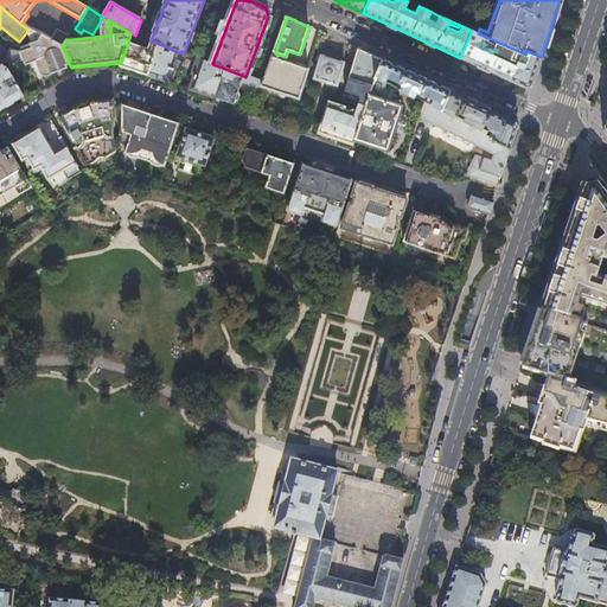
[(534,83),(542,57),(526,51),(525,55),(522,52),(517,61),(511,58),(516,50),(478,33),(472,31),(460,58),(474,64),(525,88),(534,83)]
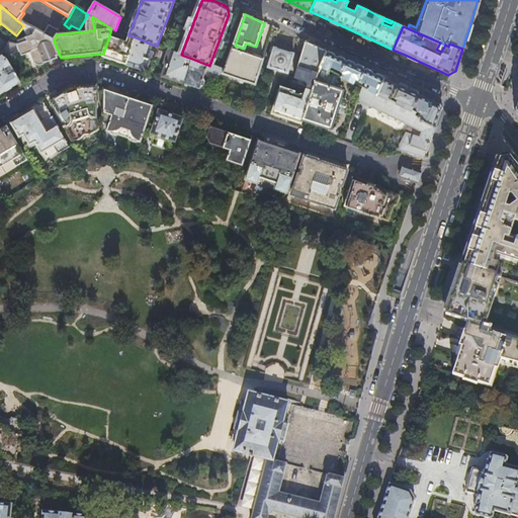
[(54,40),(57,34),(59,32),(50,27),(44,35),(54,40)]
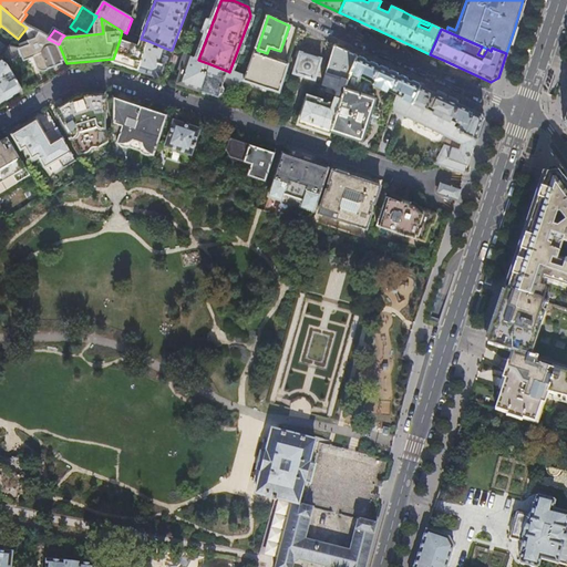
[(66,63),(59,44),(48,39),(39,34),(37,39),(30,42),(31,45),(20,50),(24,61),(33,59),(38,68),(38,69),(39,70),(40,71),(41,72),(43,72),(44,72),(45,72),(54,69),(66,64),(66,63)]
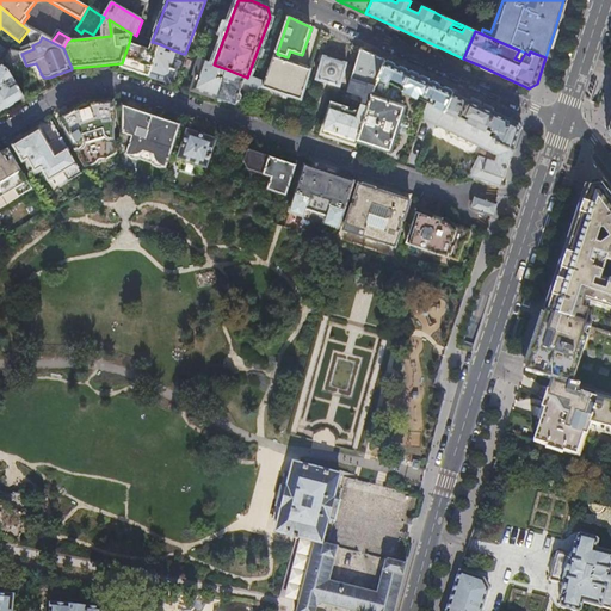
[(160,44),(153,42),(149,50),(129,43),(122,63),(121,68),(136,73),(149,78),(160,44)]
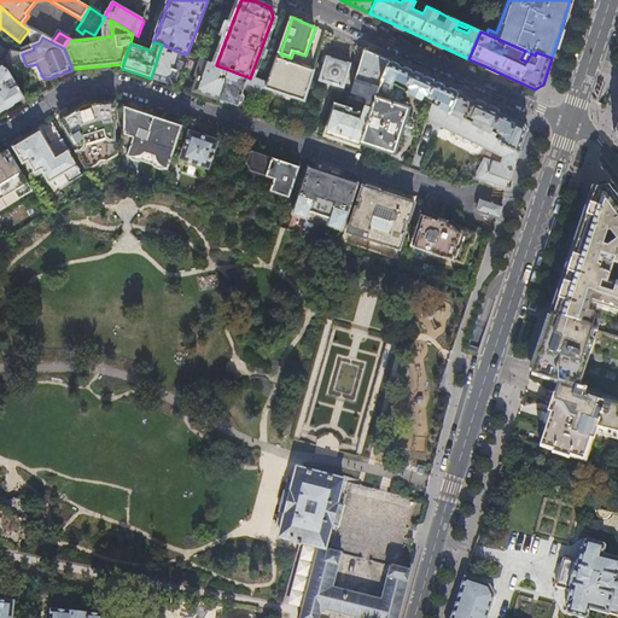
[(175,83),(185,54),(162,45),(151,79),(159,81),(173,85),(175,83)]
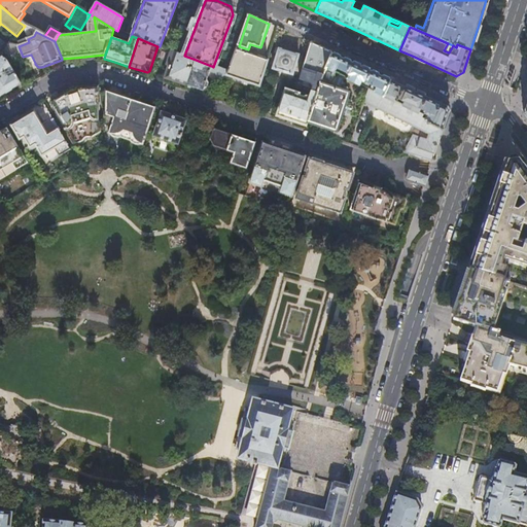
[(331,53),(312,44),(301,79),(311,83),(313,88),(312,91),(318,93),(325,69),(326,68),(331,53)]
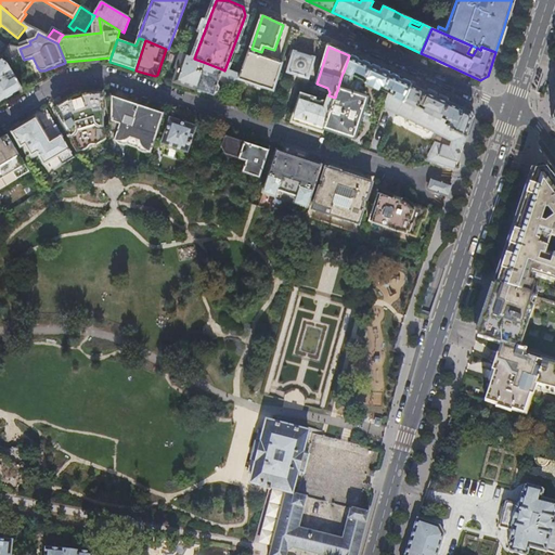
[(261,52),(252,49),(241,77),(240,80),(256,86),(274,92),(278,79),(282,65),(259,57),(261,52)]
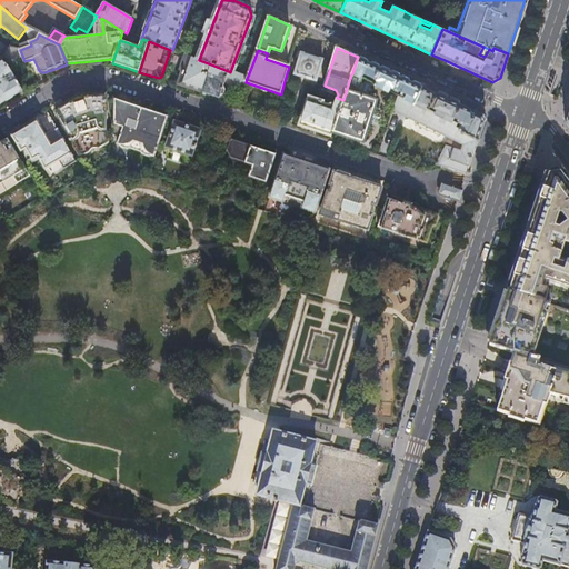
[(311,57),(301,55),(295,76),(303,79),(317,82),(323,61),(311,57)]
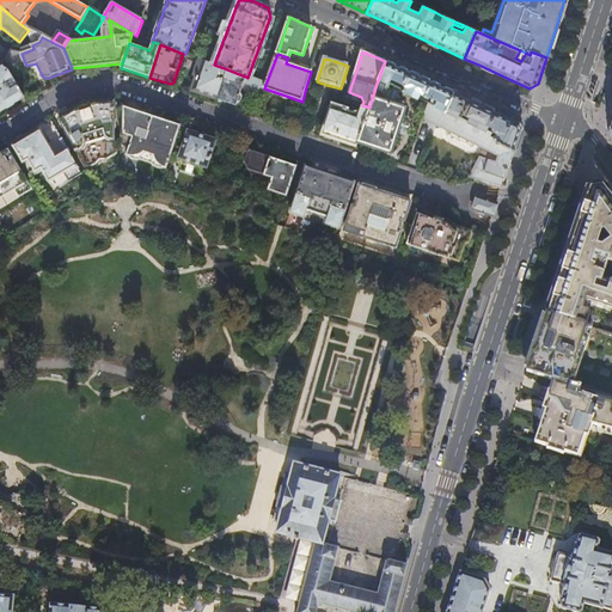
[(214,65),(203,61),(195,86),(194,85),(193,90),(195,93),(199,95),(200,95),(203,96),(208,97),(208,98),(209,98),(210,99),(212,99),(213,101),(214,101),(215,101),(216,99),(218,101),(227,69),(214,65)]
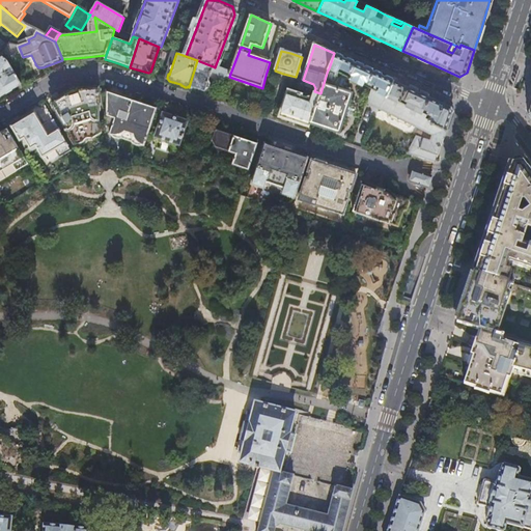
[(362,66),(334,53),(329,68),(343,76),(363,86),(366,81),(380,87),(376,92),(386,98),(394,81),(362,66)]
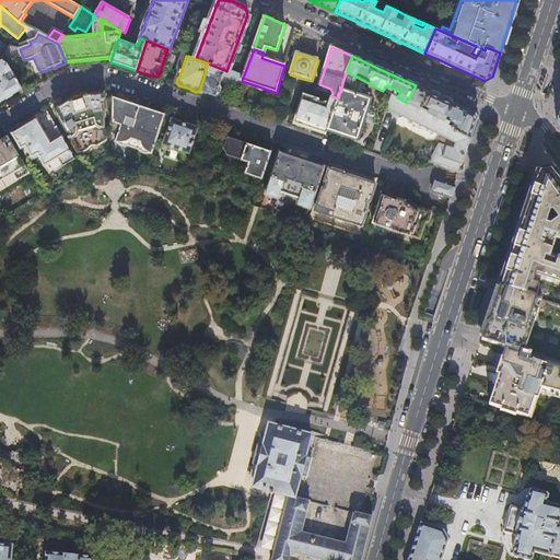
[(1,59),(0,58),(0,103),(23,90),(8,66),(1,59)]
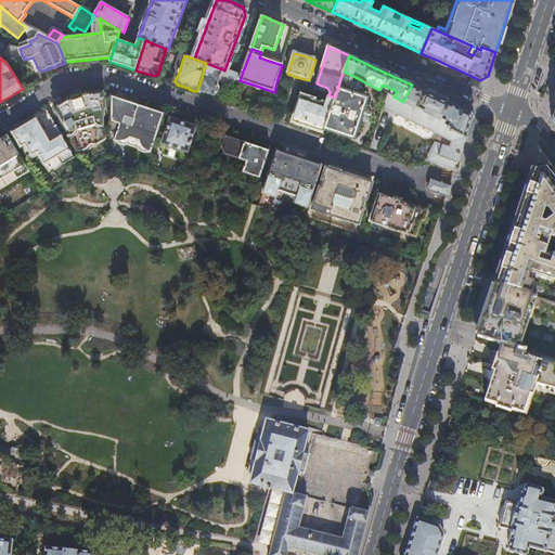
[(231,81),(234,74),(224,71),(223,69),(222,69),(206,63),(197,91),(207,94),(215,97),(215,95),(217,95),(218,94),(220,93),(220,92),(220,90),(220,89),(220,88),(218,86),(221,77),(231,81)]
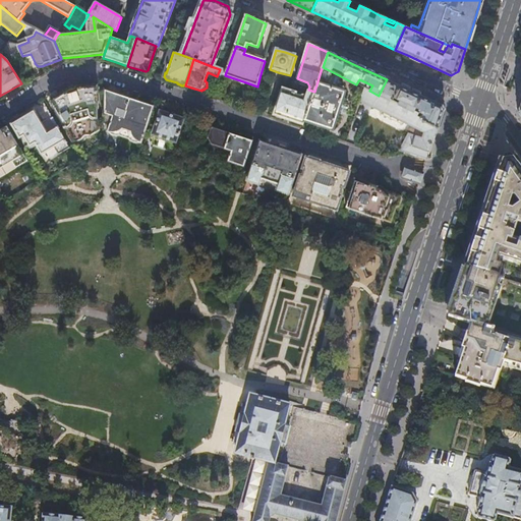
[(337,74),(323,67),(322,68),(314,92),(305,120),(319,124),(333,129),(344,94),(332,90),(337,74)]
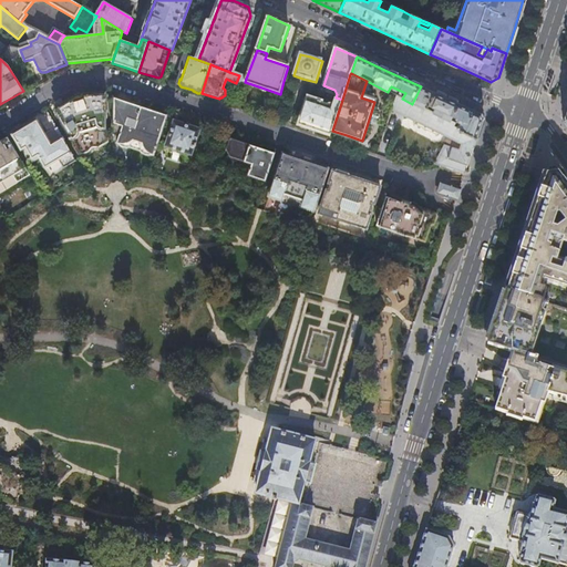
[(481,114),(421,86),(412,104),(428,111),(430,106),(435,110),(433,114),(451,123),(454,117),(459,120),(457,123),(461,125),(459,131),(477,140),(478,135),(482,125),(483,122),(482,117),(481,114)]
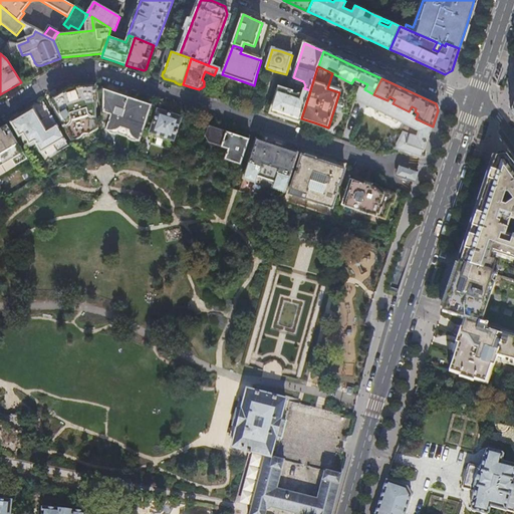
[(67,90),(50,100),(64,124),(62,125),(72,143),(74,142),(77,141),(80,140),(84,136),(86,135),(89,136),(98,130),(98,116),(95,115),(95,85),(72,88),(67,90)]
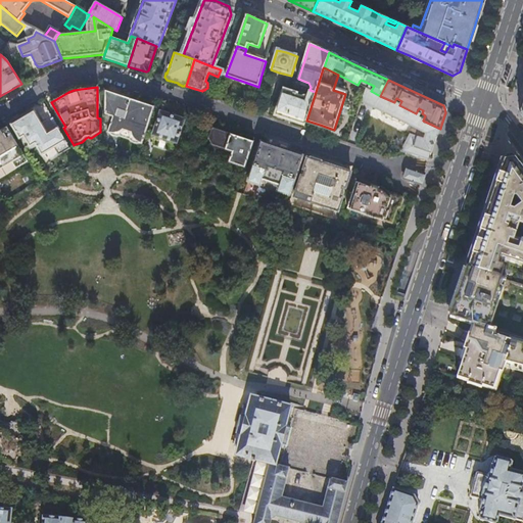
[(394,102),(380,96),(371,91),(367,89),(362,102),(383,113),(406,125),(426,135),(424,140),(411,135),(401,153),(411,156),(429,163),(434,147),(440,129),(423,121),(419,119),(420,115),(416,113),(399,105),(394,102)]
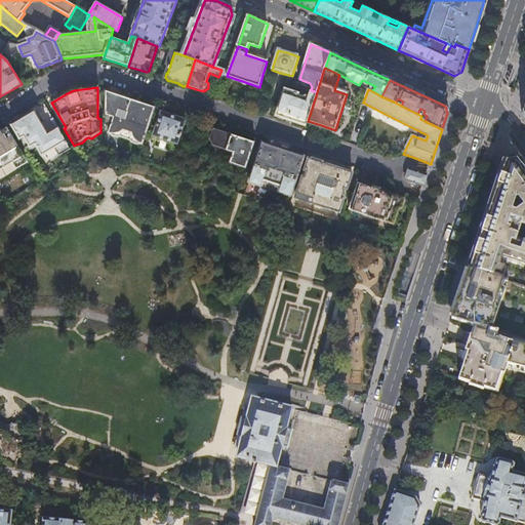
[(308,121),(317,92),(311,90),(309,98),(307,98),(301,99),(297,97),(297,95),(286,91),(278,116),(289,120),(306,126),(308,121)]
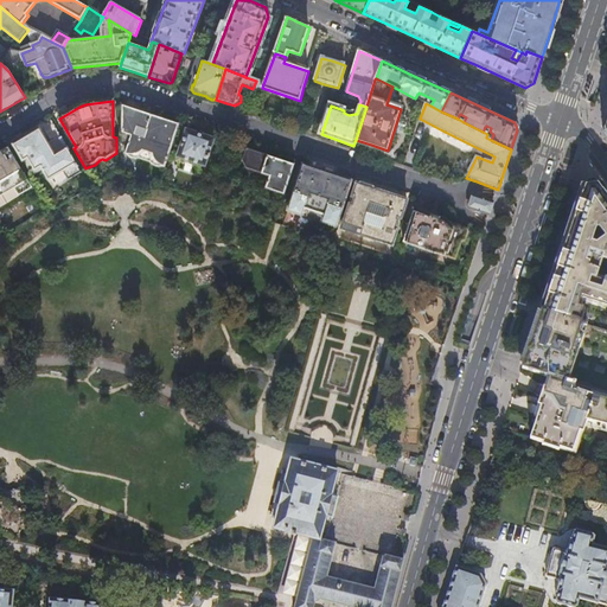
[(151,115),(122,106),(122,146),(127,147),(126,154),(127,154),(131,158),(134,159),(139,159),(141,159),(151,163),(154,166),(157,167),(160,167),(164,167),(165,167),(179,125),(151,115)]
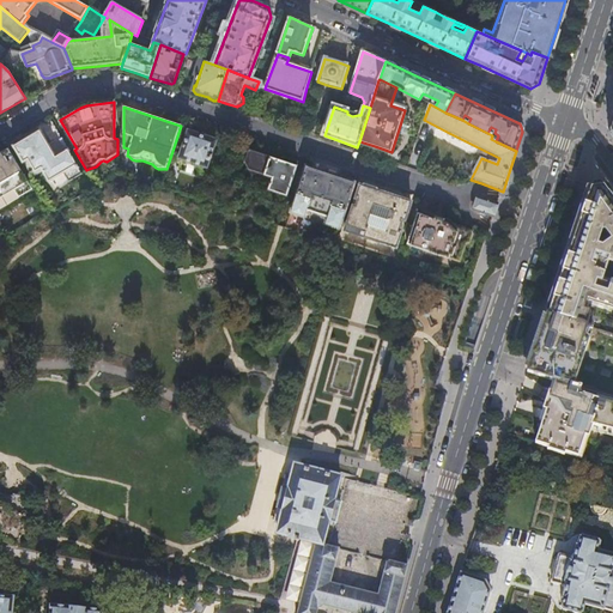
[(29,138),(14,147),(31,175),(42,169),(50,182),(64,174),(70,183),(83,176),(61,139),(55,143),(56,144),(49,147),(40,131),(29,138)]
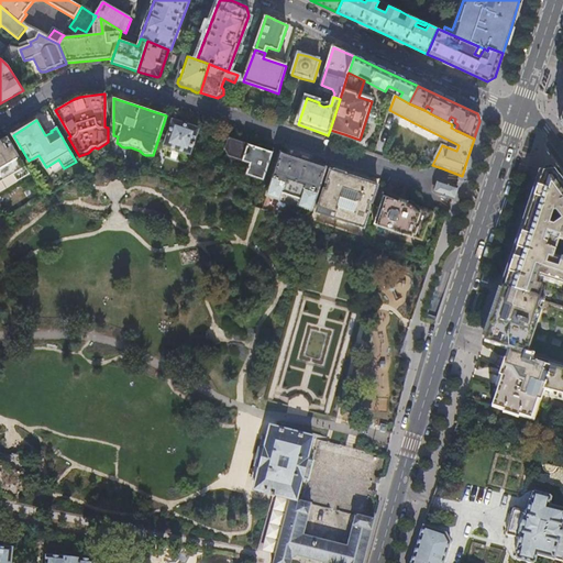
[(186,125),(174,122),(165,146),(190,155),(199,130),(186,125)]
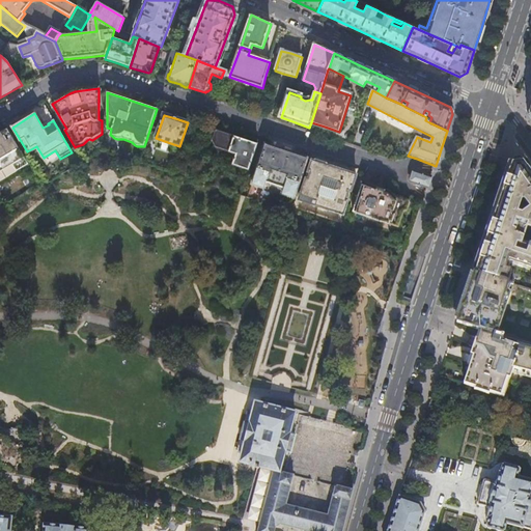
[(411,129),(412,127),(389,115),(388,117),(395,121),(411,129)]
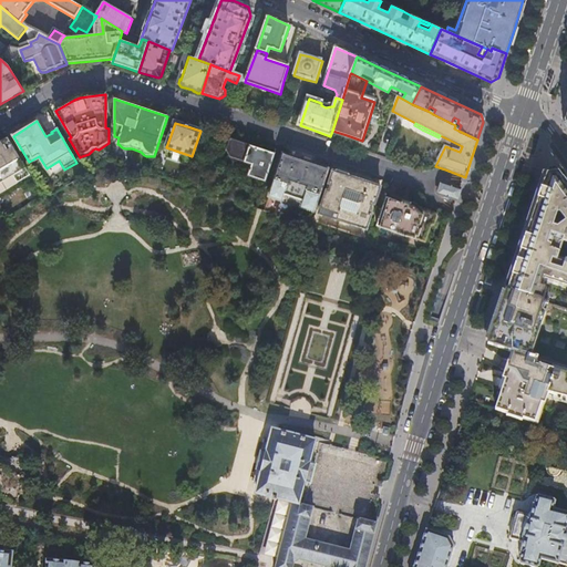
[(0,143),(0,184),(13,176),(18,184),(30,176),(8,138),(0,143)]
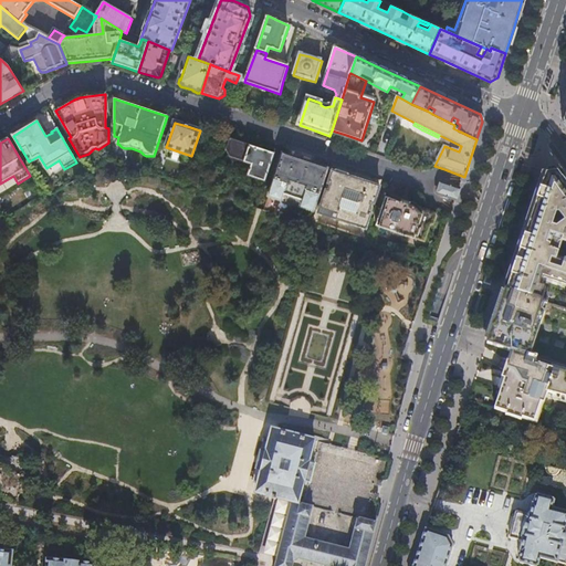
[(265,181),(274,154),(252,147),(231,139),(227,150),(230,158),(252,165),(249,176),(265,181)]
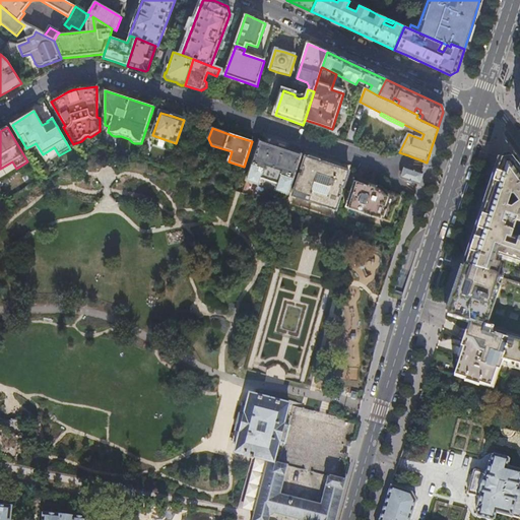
[(260,142),(247,182),(287,195),(301,155),(290,152),(291,151),(287,150),(284,149),(284,150),(276,147),(277,146),(273,145),(270,144),(270,145),(260,142)]
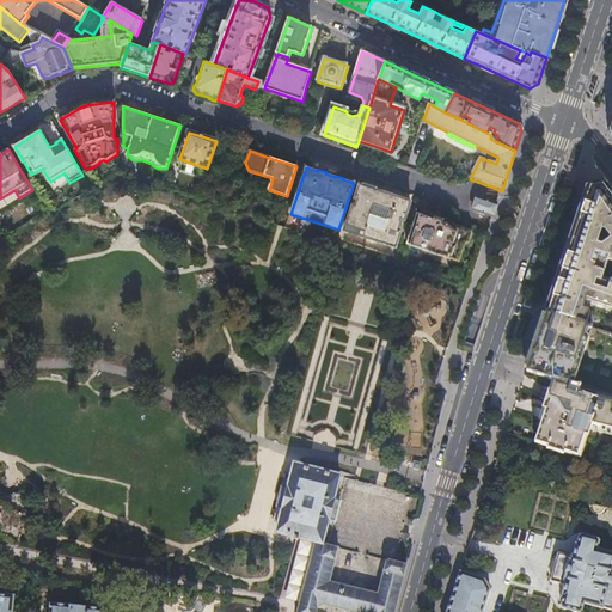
[(410,202),(377,191),(377,189),(372,188),(363,184),(363,187),(360,185),(344,231),(396,248),(401,231),(398,230),(402,221),(404,221),(410,202)]
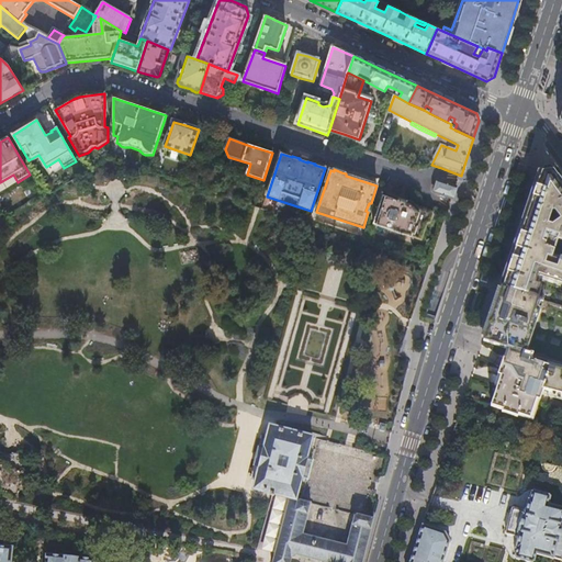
[(532,194),(527,212),(523,226),(508,269),(502,288),(538,299),(542,288),(541,285),(539,284),(540,279),(561,285),(561,179),(560,177),(559,177),(553,169),(541,171),(539,179),(538,179),(532,194)]
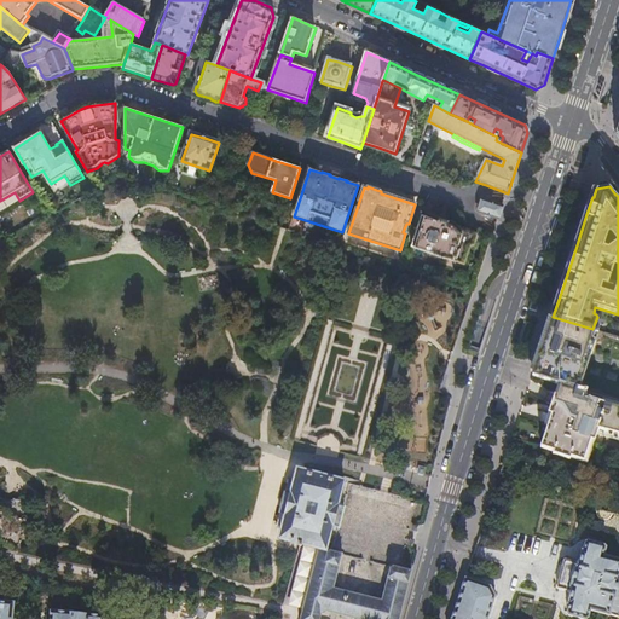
[(480,214),(498,221),(501,214),(503,207),(485,202),(481,203),(479,212),(480,214)]
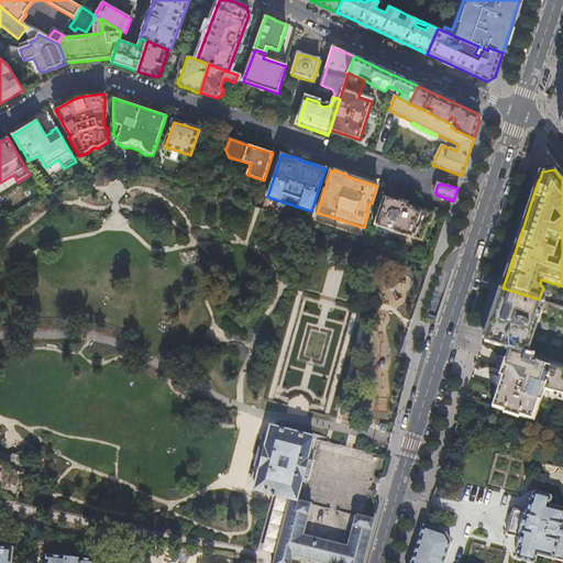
[(374,225),(422,241),(428,225),(431,224),(434,217),(432,213),(405,203),(384,197),(374,225)]
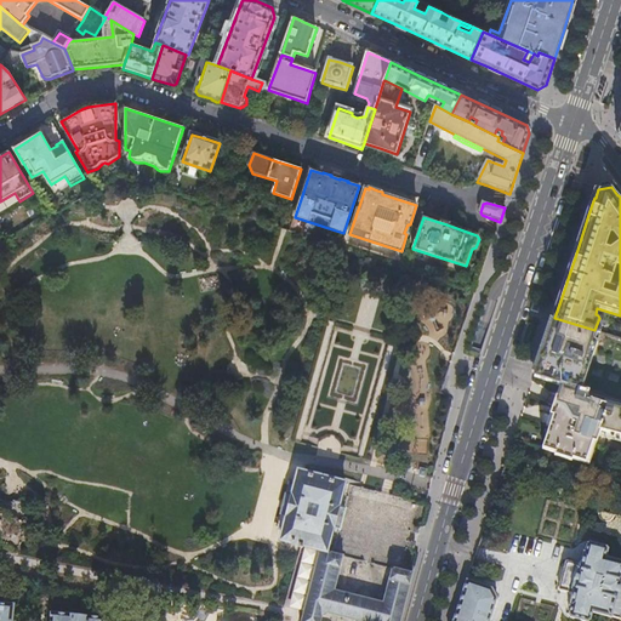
[(369,294),(371,295),(372,295),(375,295),(377,294),(380,292),(381,289),(380,286),(380,284),(377,281),(374,280),(371,280),(369,283),(366,284),(366,288),(366,290),(368,292),(369,294)]
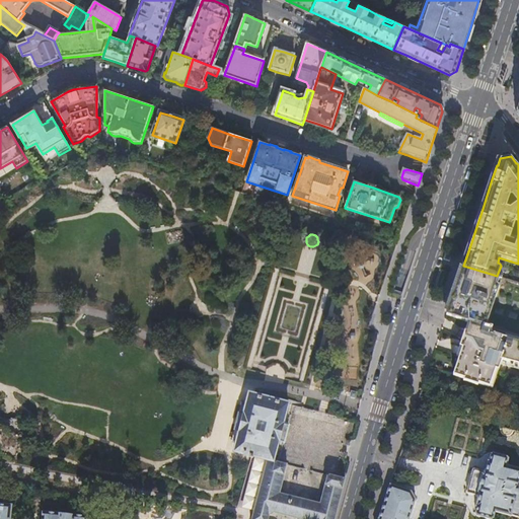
[(488,326),(504,278),(497,276),(463,266),(455,290),(446,316),(468,321),(488,326)]
